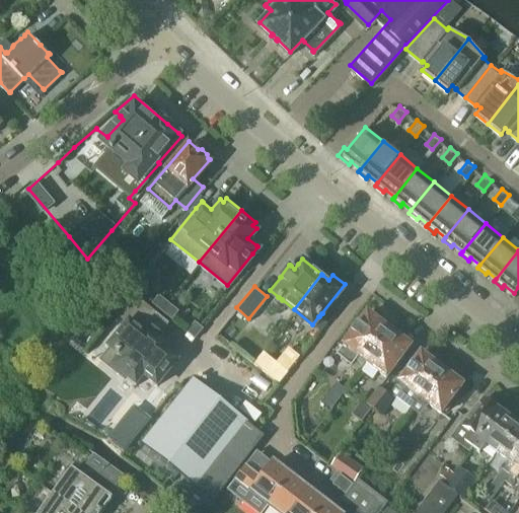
[(116,351),(120,354),(121,353),(126,357),(118,367),(136,382),(144,372),(157,382),(176,357),(169,351),(174,345),(158,331),(167,320),(133,292),(118,311),(128,319),(125,324),(122,321),(112,335),(115,337),(109,343),(117,350),(116,351)]
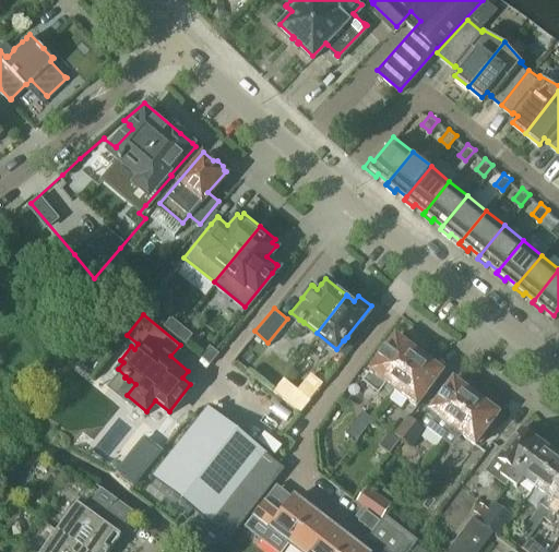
[(164,323),(174,332),(181,323),(170,314),(164,323)]
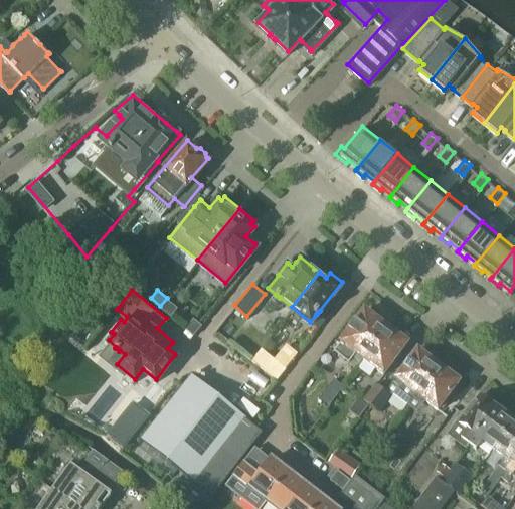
[(167,298),(160,306),(170,313),(176,305),(167,298)]
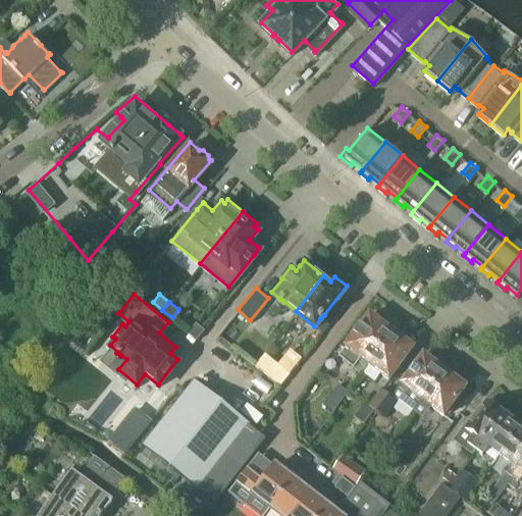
[(369,361),(371,358),(393,328),(381,320),(380,316),(375,312),(372,313),(369,311),(354,330),(351,331),(347,337),(347,342),(345,344),(347,345),(341,353),(353,362),(359,355),(369,361)]
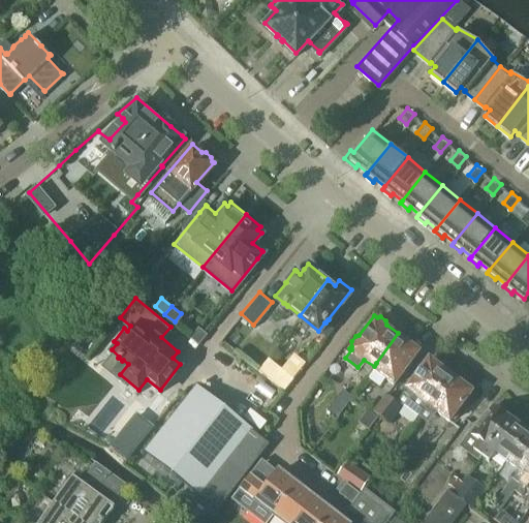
[(190,335),(198,341),(206,332),(198,325),(190,335)]
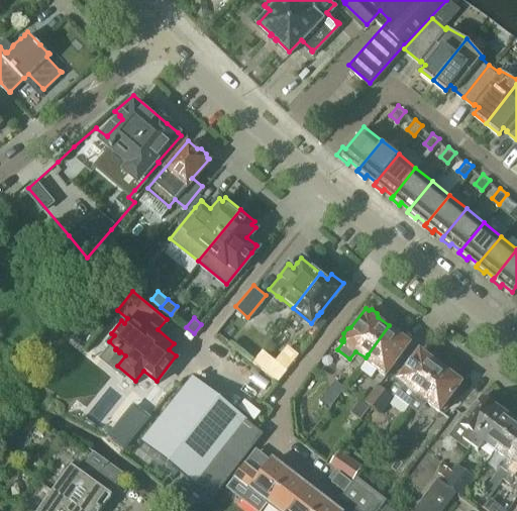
[(389,325),(368,354),(379,363),(376,366),(385,373),(409,340),(401,334),(400,330),(395,326),(391,327),(389,325)]
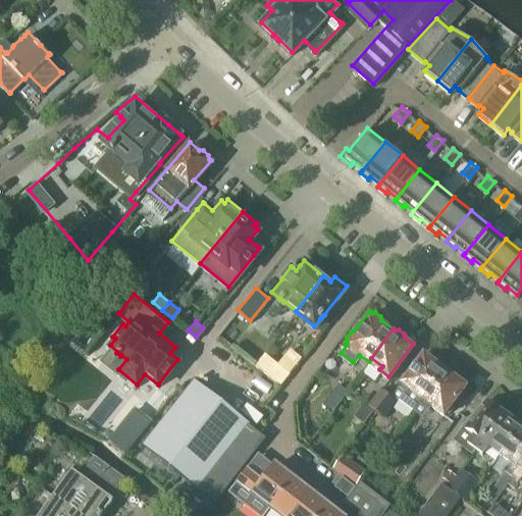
[(419,400),(444,367),(441,365),(441,362),(435,358),(432,358),(423,351),(390,394),(381,387),(368,404),(383,414),(396,398),(399,396),(413,407),(419,400)]
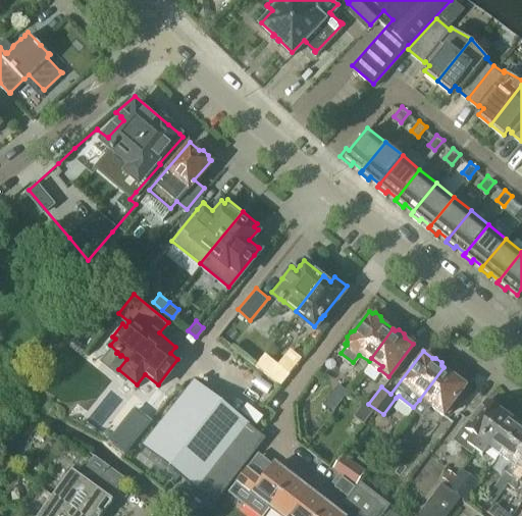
[(454,374),(444,367),(419,400),(427,406),(429,403),(444,413),(446,410),(449,410),(453,404),(453,401),(465,383),(463,381),(462,377),(457,373),(454,374)]
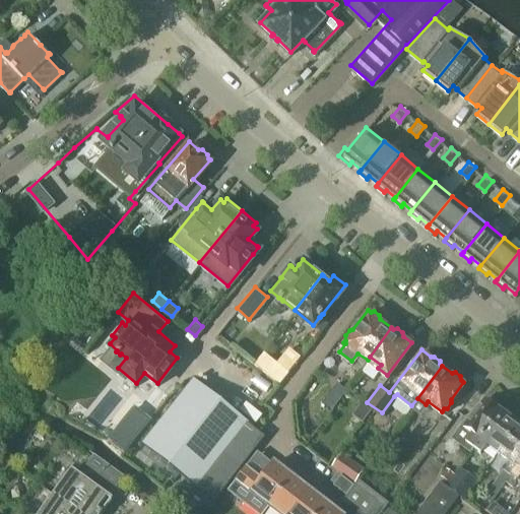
[(142,441),(214,498),(236,471),(265,434),(193,377),(142,441)]
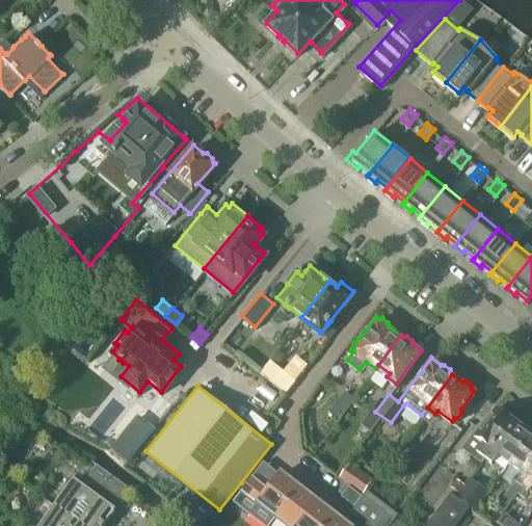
[(345,389),(330,409),(340,416),(354,396),(345,389)]
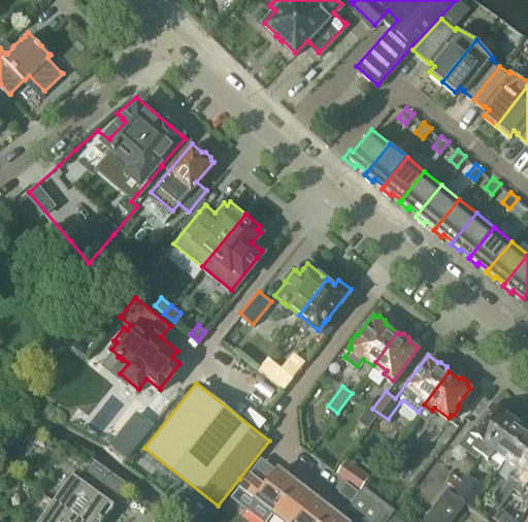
[(476,418),(468,429),(480,437),(473,446),(481,451),(507,414),(505,412),(504,409),(498,404),(494,404),(491,402),(479,419),(476,418)]
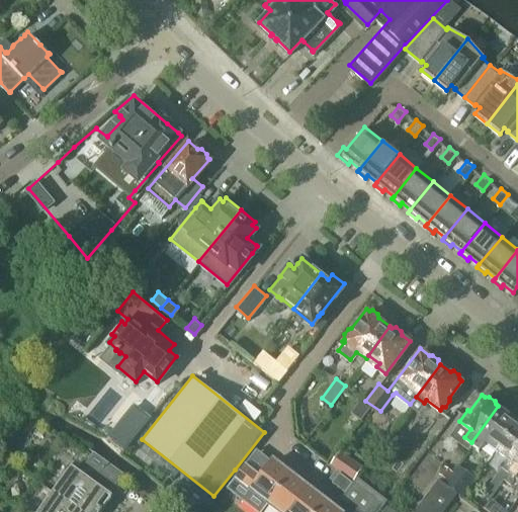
[(350,412),(359,419),(370,405),(361,398),(350,412)]
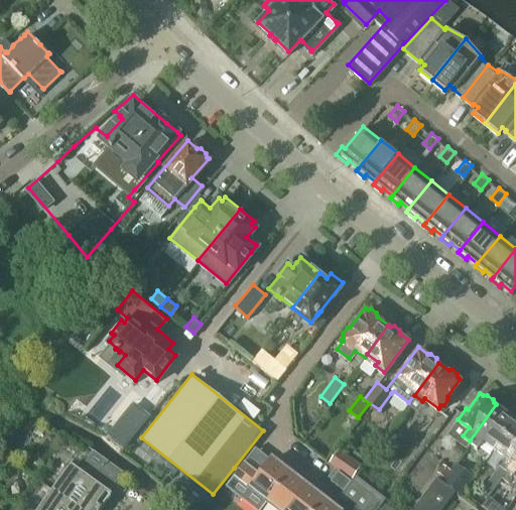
[(133,401),(108,433),(122,445),(148,413),(133,401)]
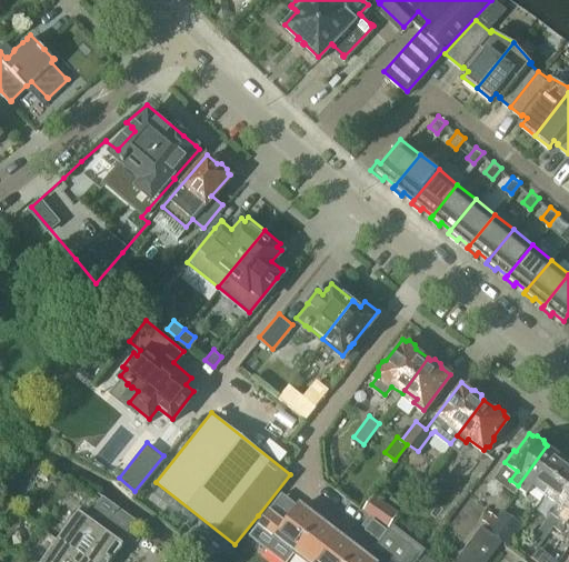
[(547,445),(518,485),(526,491),(532,482),(545,492),(567,461),(566,460),(565,455),(558,451),(555,451),(547,445)]
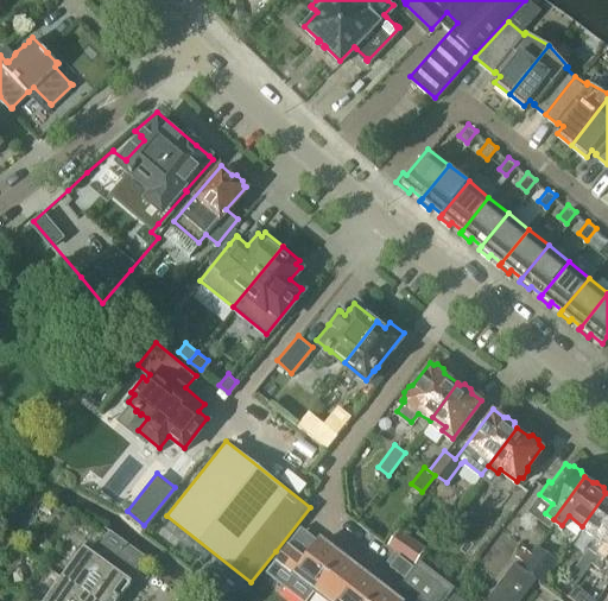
[(595,536),(565,577),(574,583),(575,583),(576,581),(582,573),(591,561),(607,536),(607,493),(607,494),(606,493),(582,526),(595,536)]
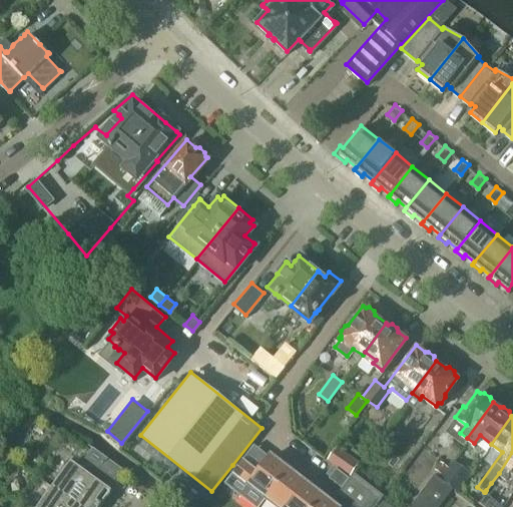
[(92,445),(84,456),(109,475),(117,463),(92,445)]
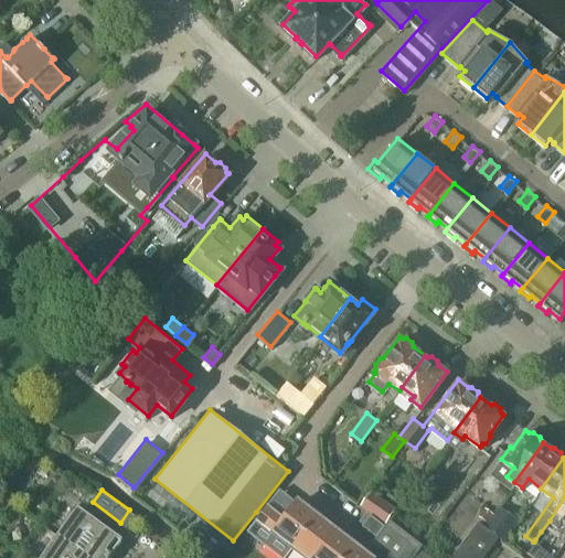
[(395,507),(370,490),(361,503),(385,521),(395,507)]
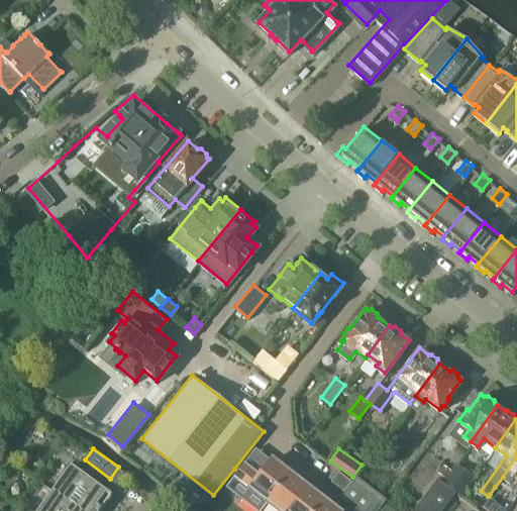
[(516,455),(503,477),(510,482),(516,472),(516,455)]
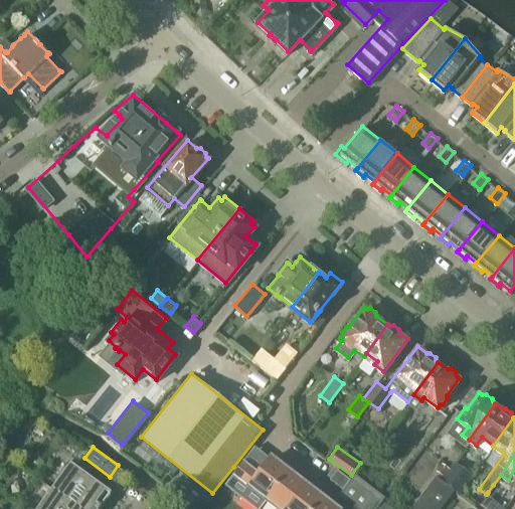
[(242,460),(225,482),(259,508),(266,498),(289,469),(281,463),(271,455),(271,456),(259,472),(242,460)]
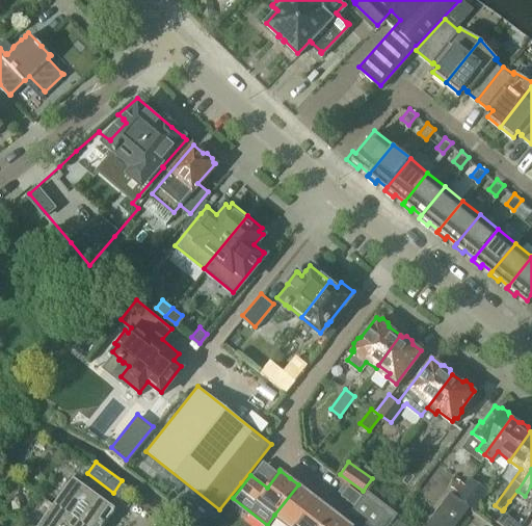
[(73,476),(54,502),(86,525),(101,525),(105,521),(104,520),(103,521),(99,518),(108,505),(113,508),(115,507),(73,476)]
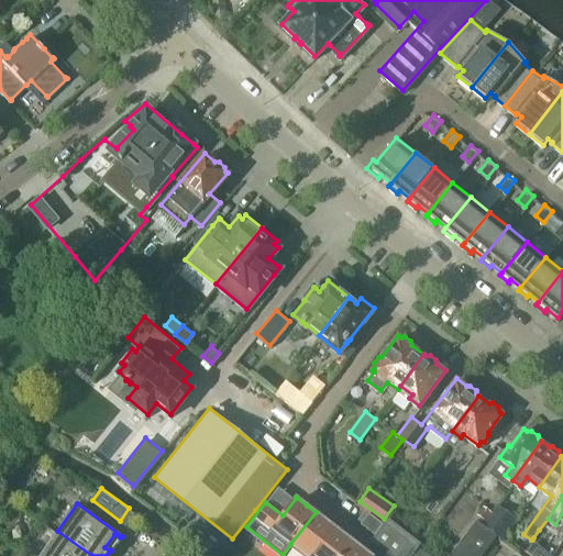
[(477,513),(485,518),(492,509),(484,504),(477,513)]
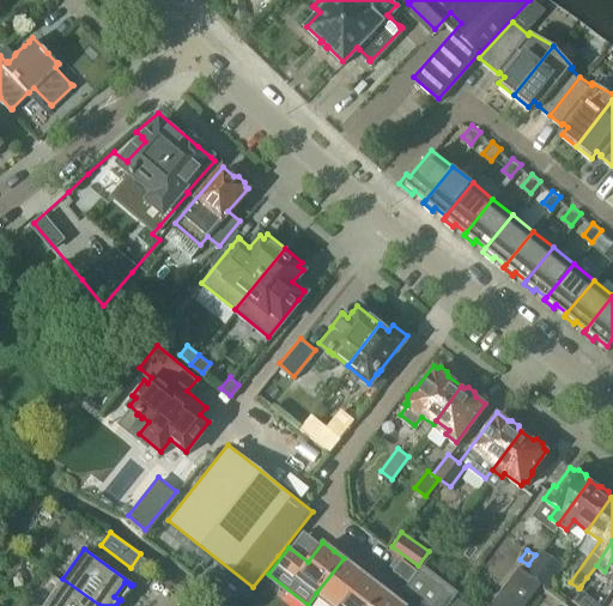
[(558,563),(541,550),(526,570),(542,582),(558,563)]
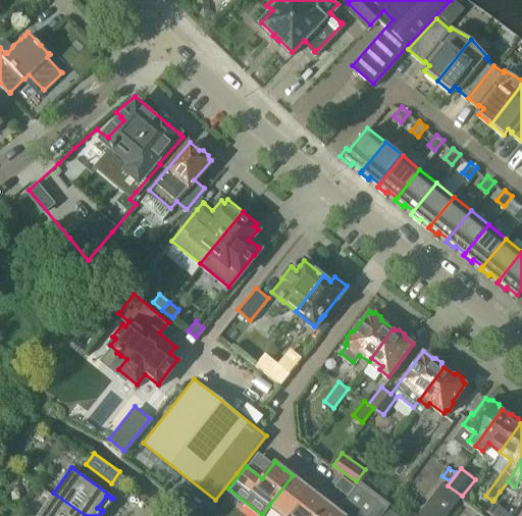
[(342,474),(334,483),(341,488),(349,478),(342,474)]
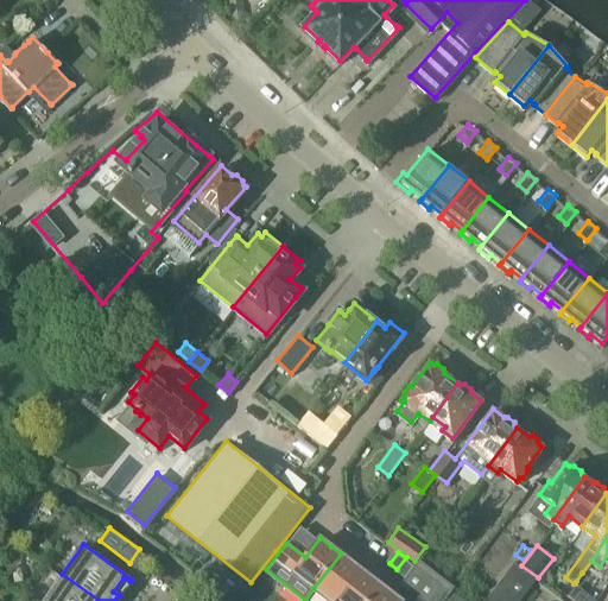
[(341,554),(314,588),(329,600),(336,600),(361,569),(341,554)]
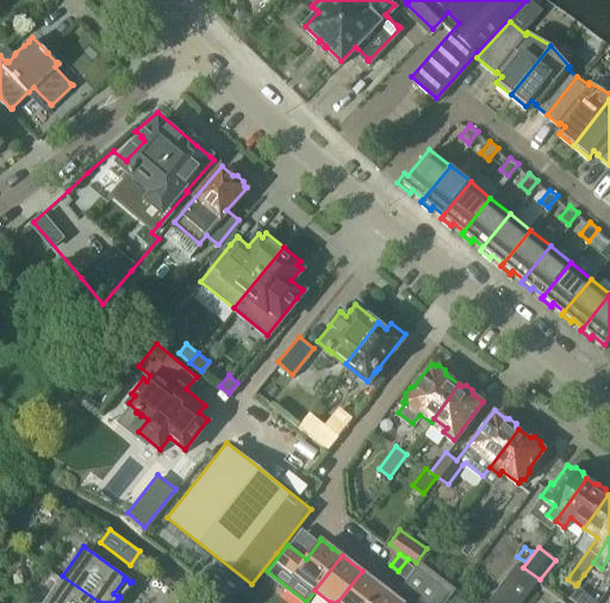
[(408,559),(398,571),(406,577),(415,565),(408,559)]
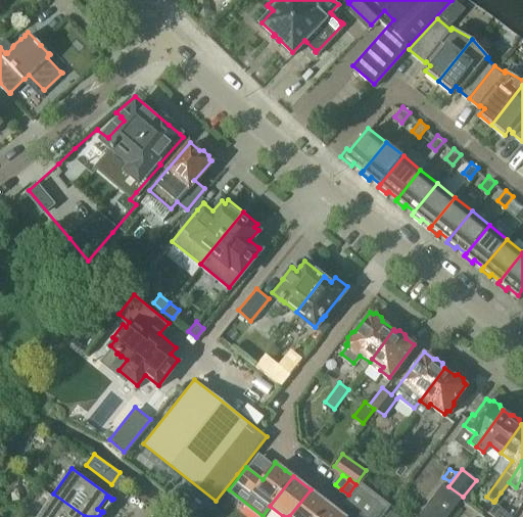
[(416,516),(444,516),(461,496),(442,482),(416,516)]
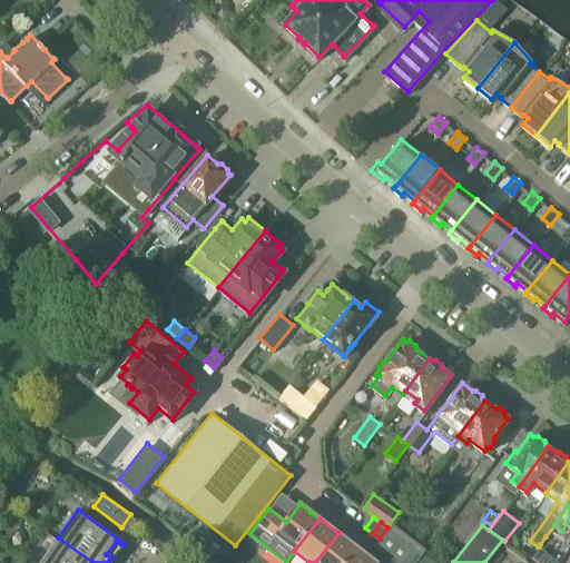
[(389,527),(375,545),(397,562),(399,562),(412,546),(389,527)]
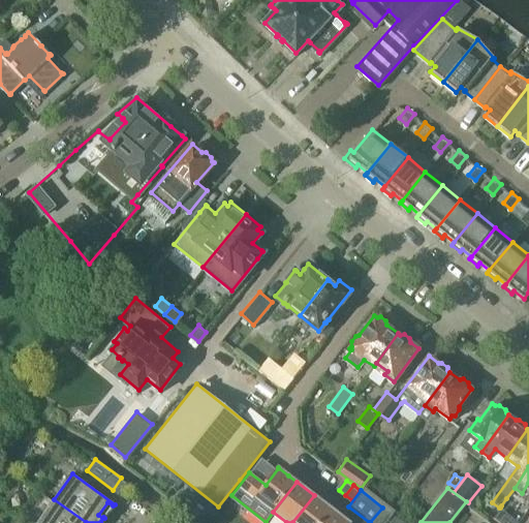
[(314,495),(292,522),(320,522),(332,509),(314,495)]
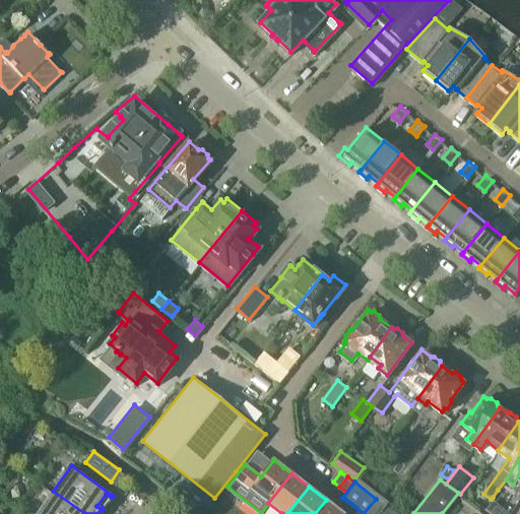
[(84,513),(53,491),(36,513),(84,513)]
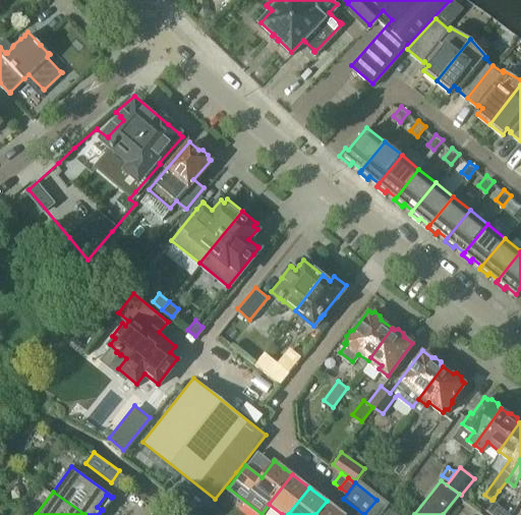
[(491,500),(486,507),(496,514),(508,514),(511,511),(494,498),(493,500),(491,500)]
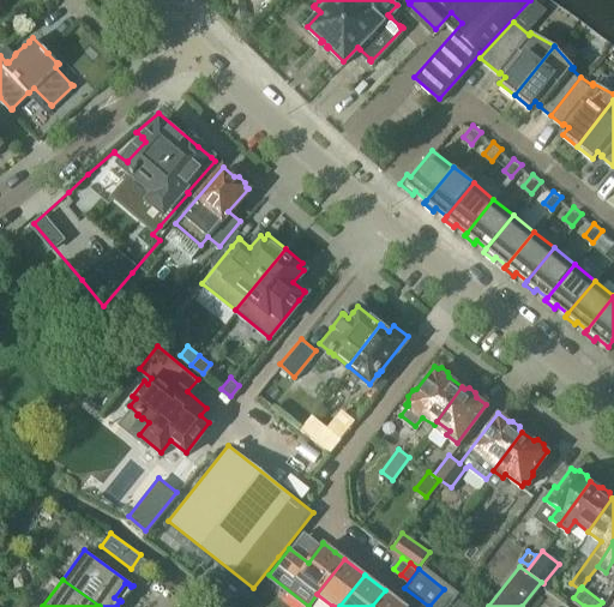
[(405,606),(385,590),(372,606),(405,606)]
